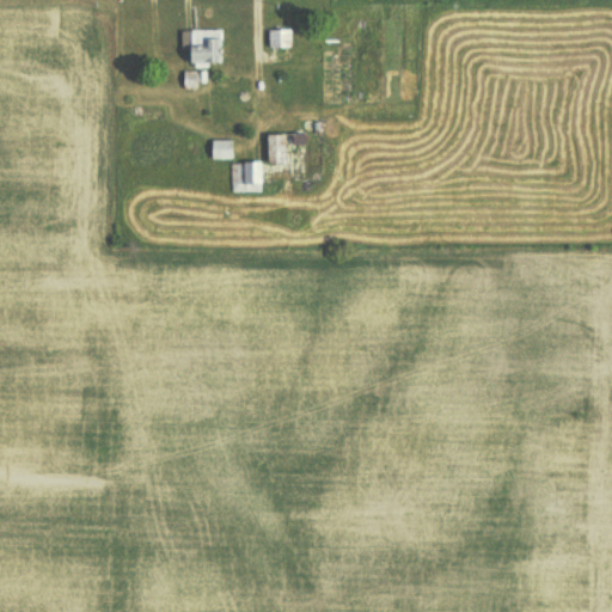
[(220,62),(220,30),(185,29),(185,40),(185,61),(220,62)]
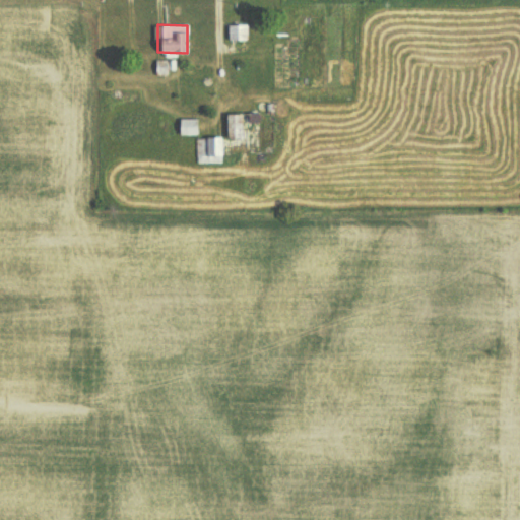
[(246,24),(228,25),(228,40),(247,40),(246,24)]
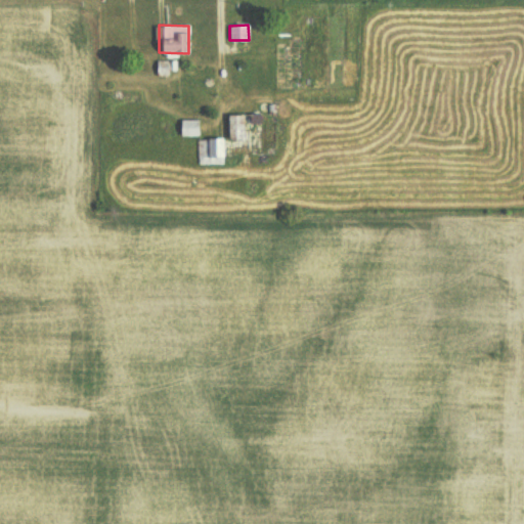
[(228,115),(228,138),(243,138),(243,115),(228,115)]
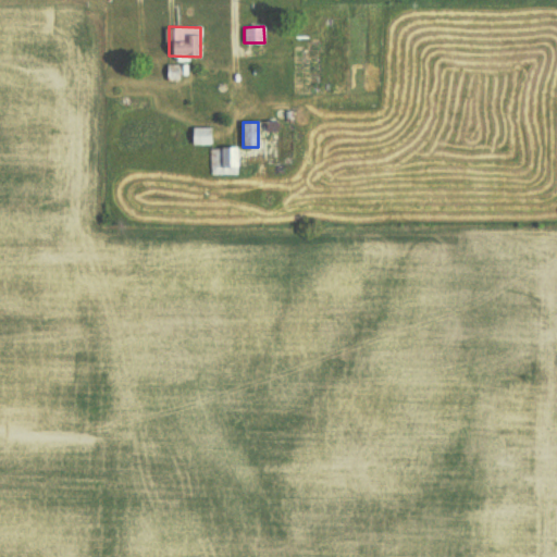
[(210,126),(192,126),(192,145),(211,144),(210,126)]
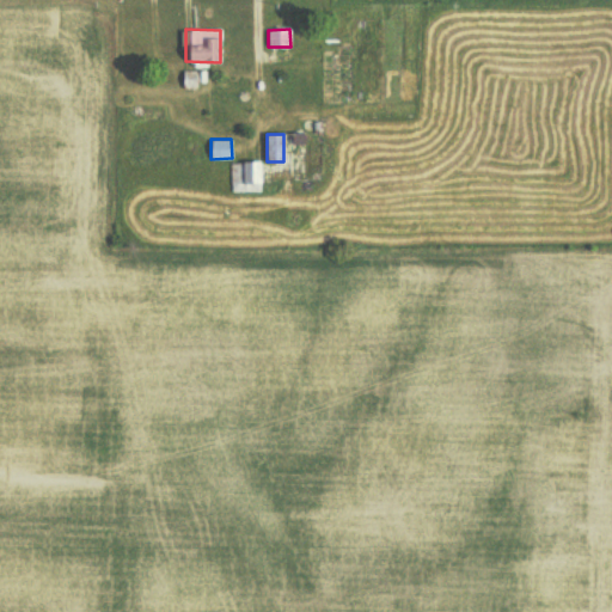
[(231,163),(232,191),(261,190),(259,161),(231,163)]
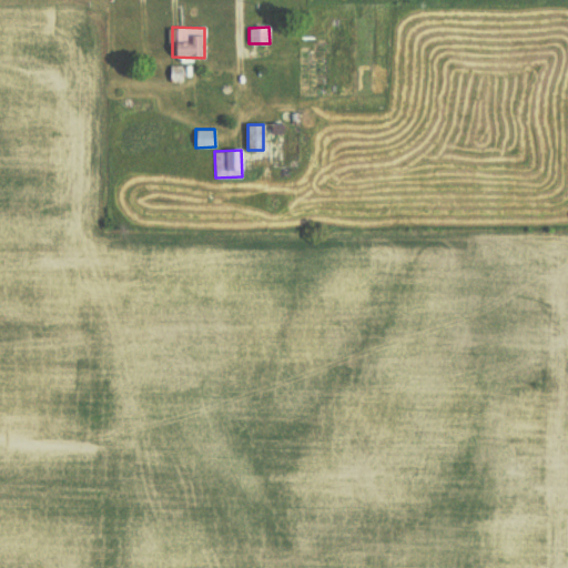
All buildings are outlined.
